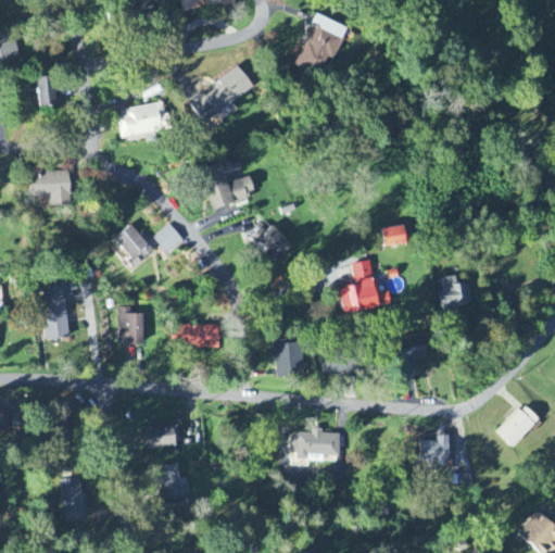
[(236,2),(236,0),(181,0),(184,12),(236,2)]
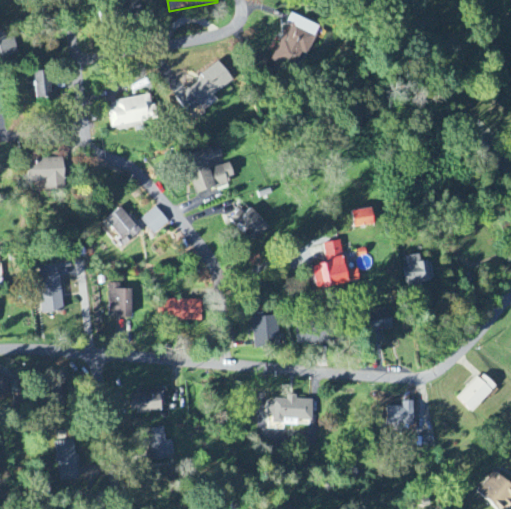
[(316,23),(290,12),(286,22),(287,22),(273,60),(298,70),(316,23)]
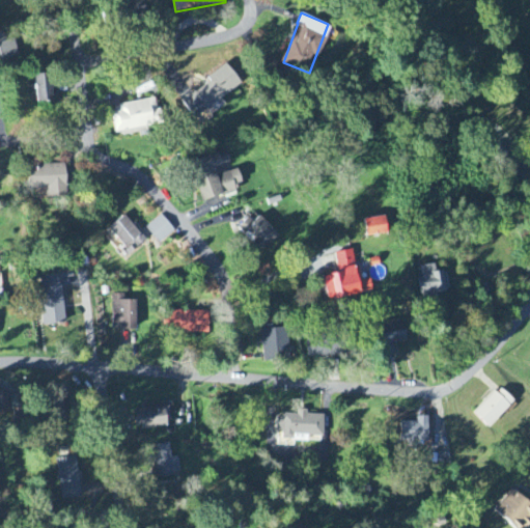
[(0,59),(20,55),(16,37),(7,39),(4,28),(0,29),(0,59)]
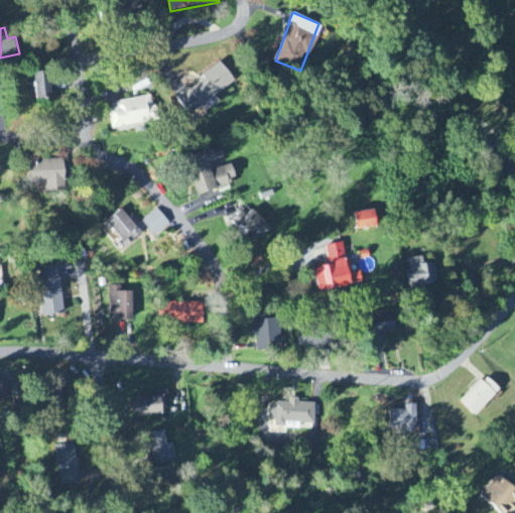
[(177,97),(188,113),(235,82),(221,60),(202,74),(205,78),(177,97)]
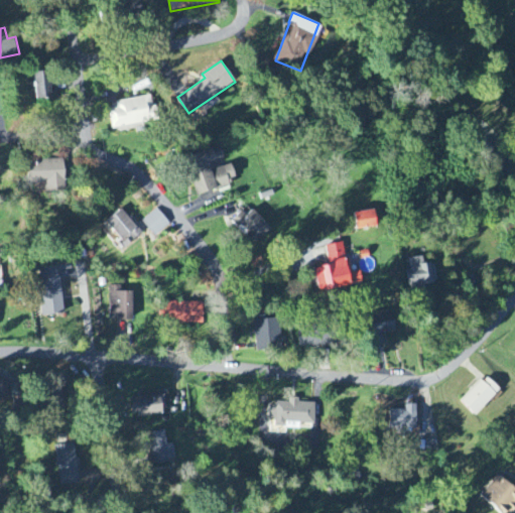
[(51,71),(34,72),(35,98),(51,97),(51,71)]
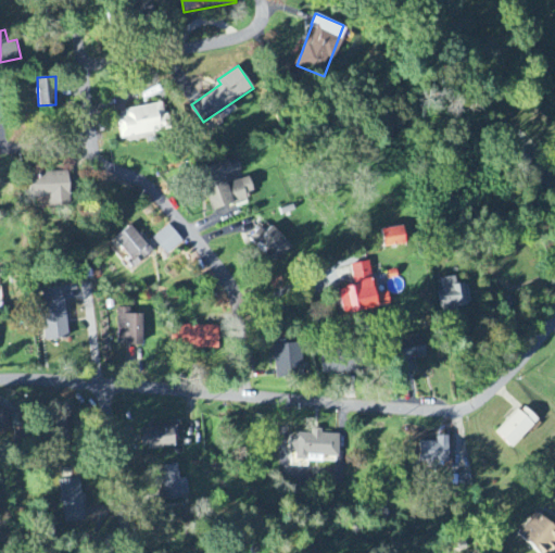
[(125,107),(126,115),(117,116),(121,137),(169,130),(165,102),(125,107)]
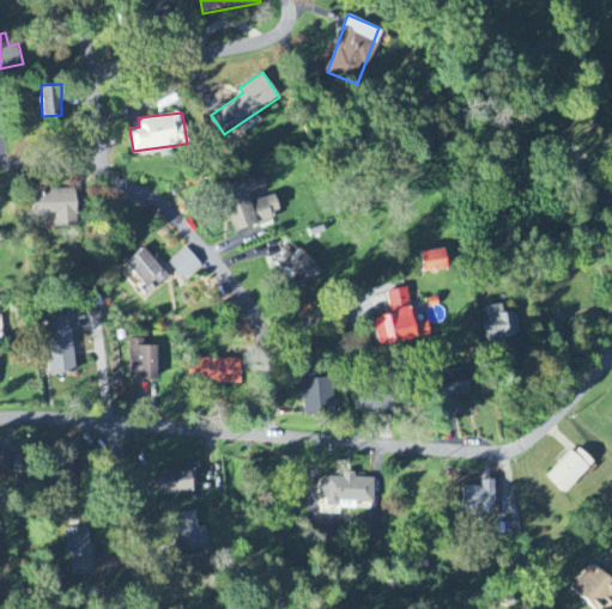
[(276,193),(261,198),(259,188),(267,186),(262,171),(223,184),(236,227),(282,213),(276,193)]
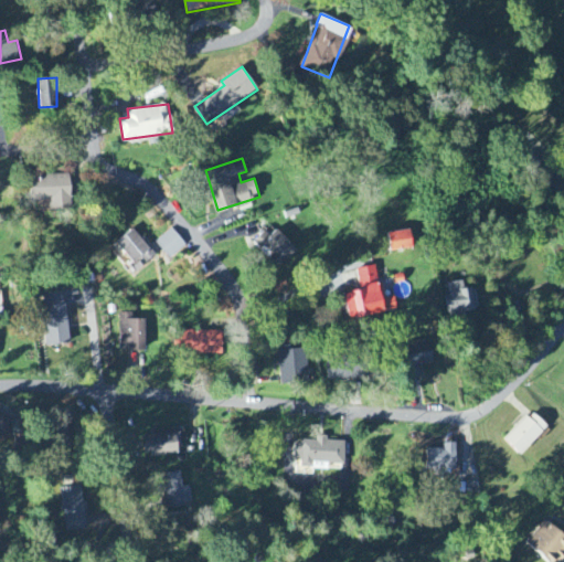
[(71,207),(71,173),(30,175),(31,200),(49,199),(50,208),(71,207)]
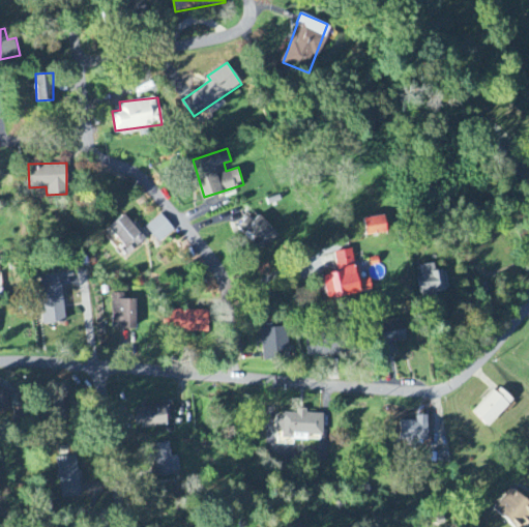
[(133,238),(137,244),(146,237),(125,212),(109,226),(124,244),(133,238)]
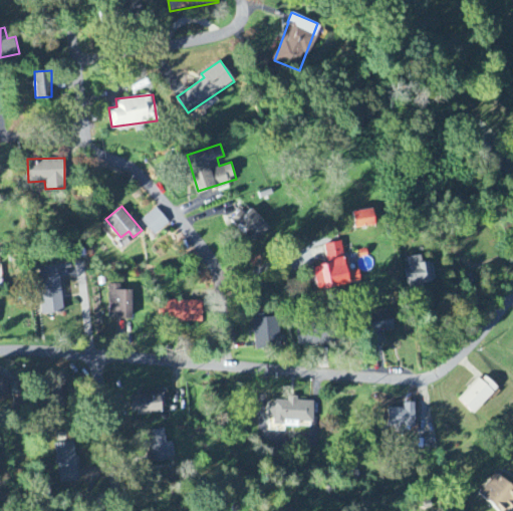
[(154,233),(170,221),(158,206),(142,218),(154,233)]
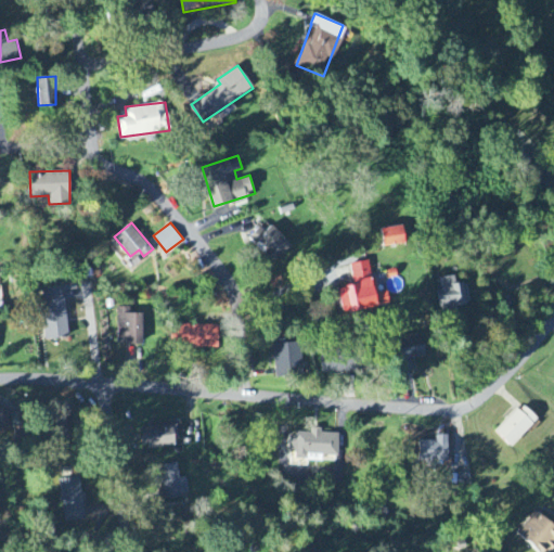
[(293,244),(273,223),(267,230),(261,225),(254,232),(278,258),(293,244)]
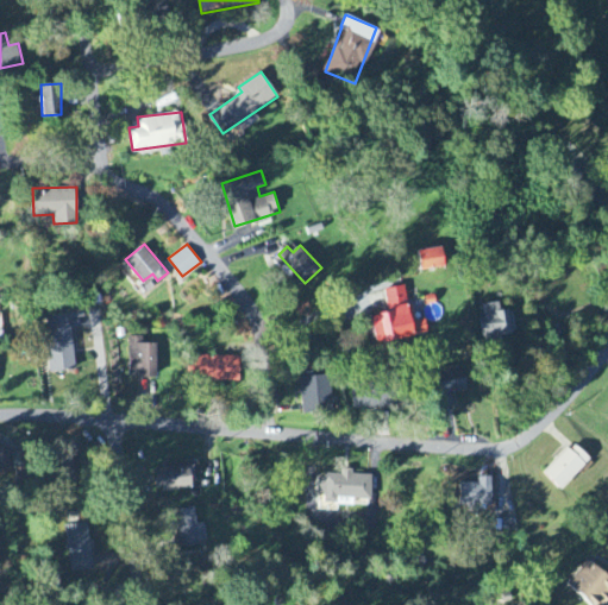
[(420,268),(444,266),(443,245),(419,247),(420,268)]
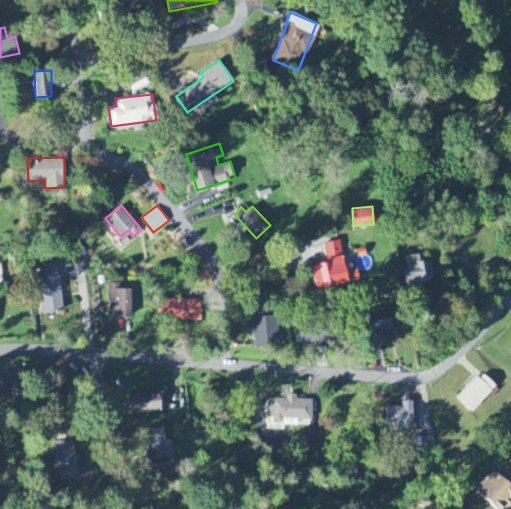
[(360,280),(358,267),(350,268),(348,254),(343,255),(341,238),(324,241),(327,261),(313,263),(316,286),(360,280)]
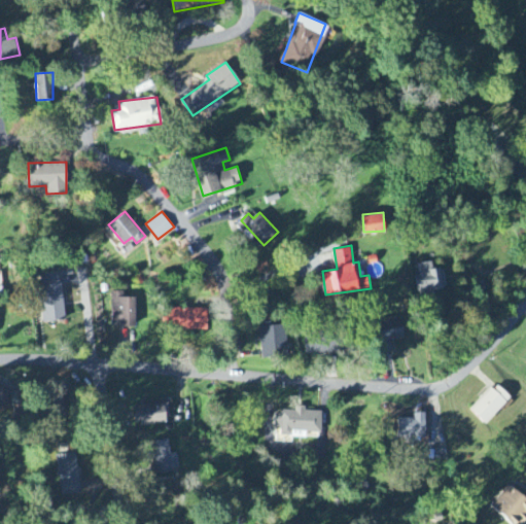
[(433,268),(432,260),(419,263),(420,274),(415,274),(418,292),(447,287),(444,267),(433,268)]
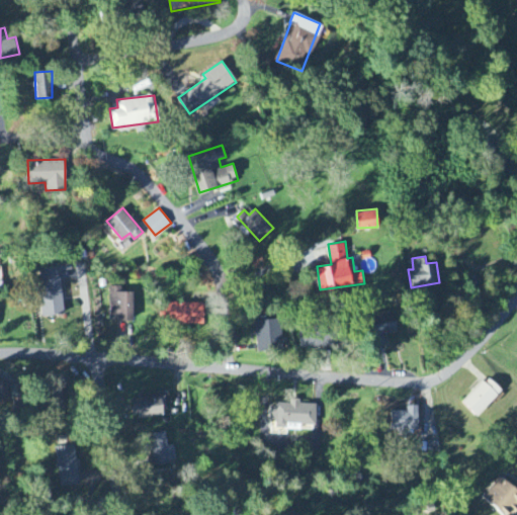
[(63,313),(60,266),(40,266),(42,314),(63,313)]
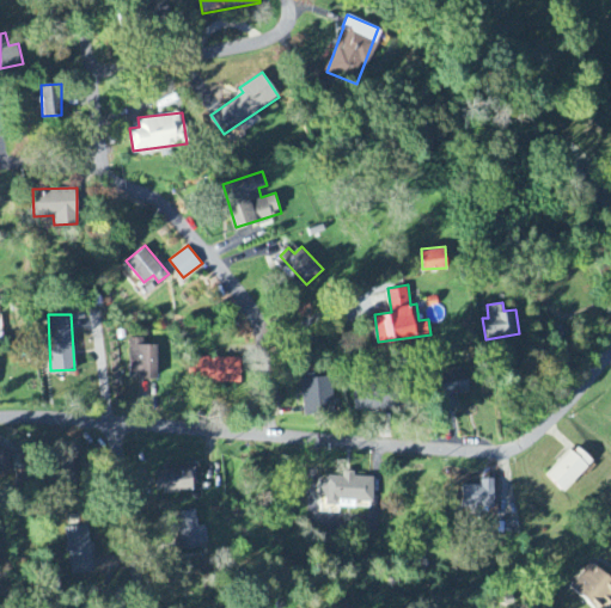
[(145,337),(132,337),(130,376),(159,376),(159,343),(145,343),(145,337)]
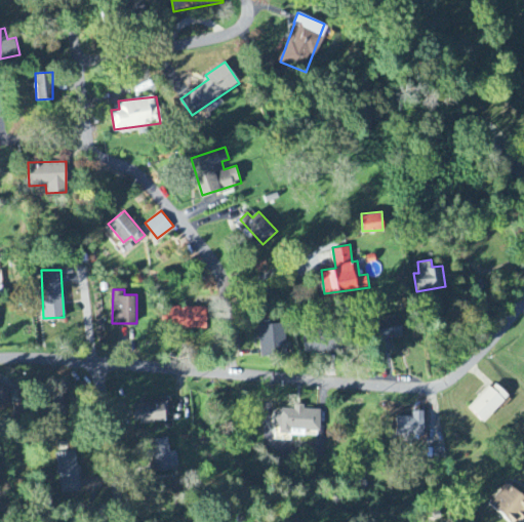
[(207,307),(162,306),(162,327),(206,327),(207,307)]
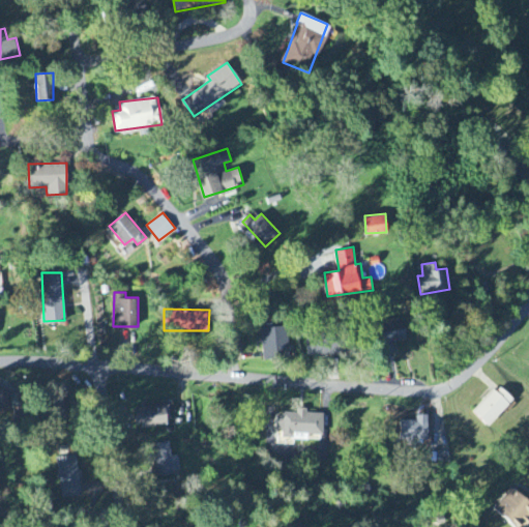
[(379,342),(406,340),(404,318),(377,321),(379,342)]
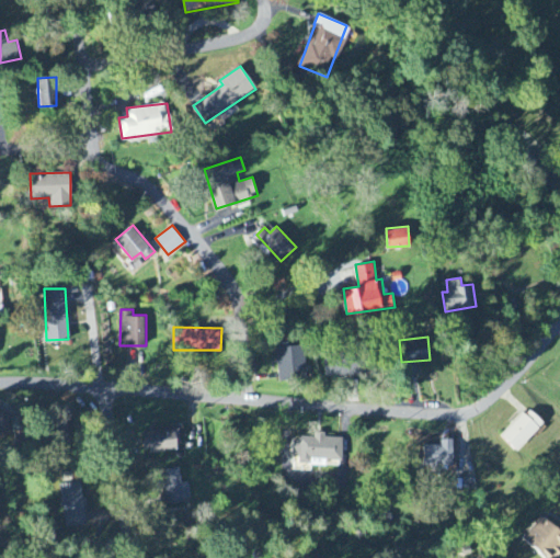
[(278,345),(280,378),(307,377),(306,344),(278,345)]
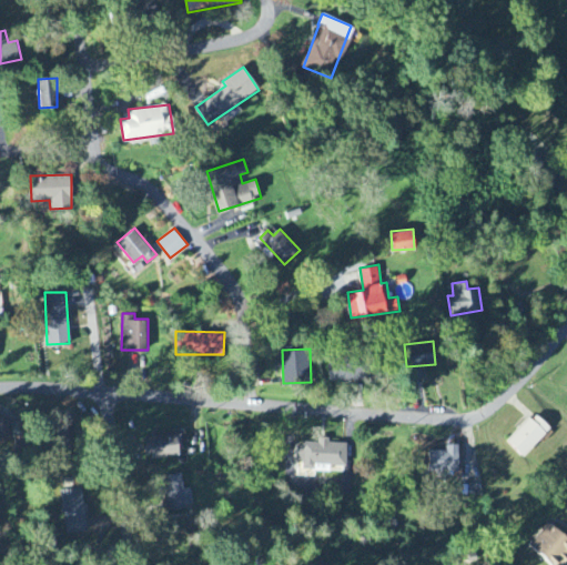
[(376,353),(328,354),(330,380),(377,379),(376,353)]
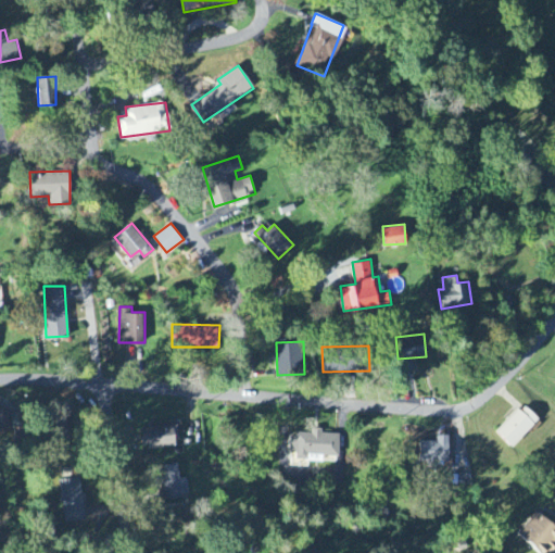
[(496,431),(513,447),(540,417),(524,402),(496,431)]
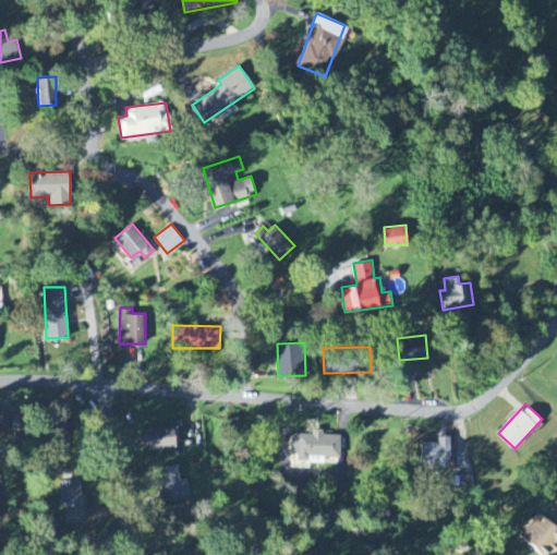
[(0,410),(0,434),(10,434),(9,410),(0,410)]
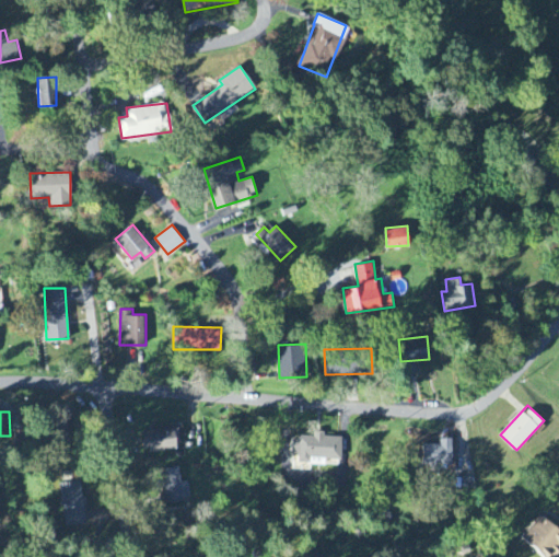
[(147,429),(149,451),(181,448),(178,427),(147,429)]
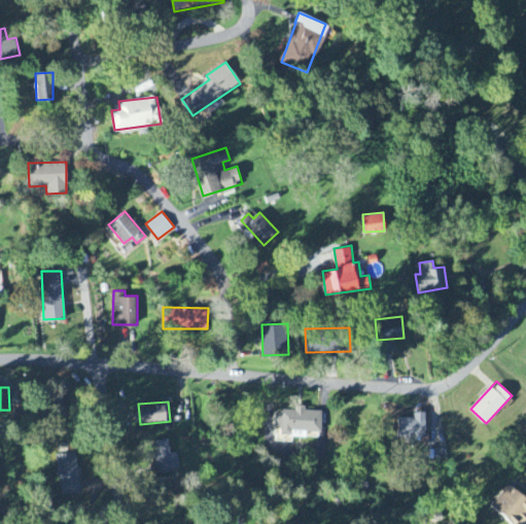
[(322,431),(322,410),(305,409),(305,406),(295,405),(295,410),(276,409),(275,432),(307,434),(307,430),(322,431)]
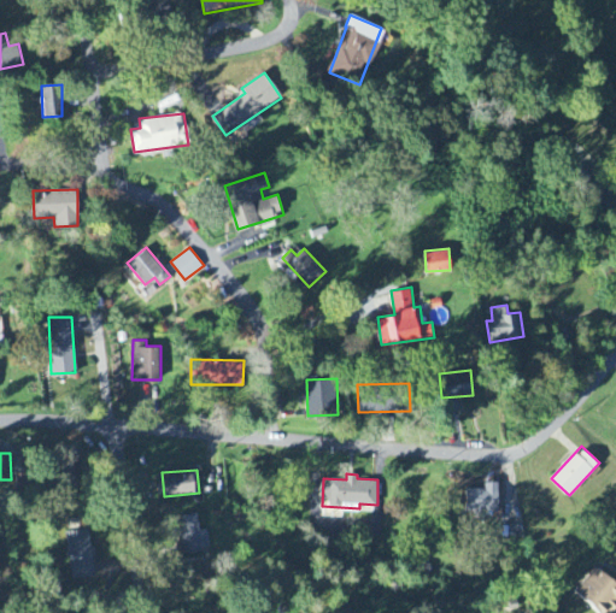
[(499,482),(485,481),(485,488),(468,488),(467,510),(498,511),(499,482)]
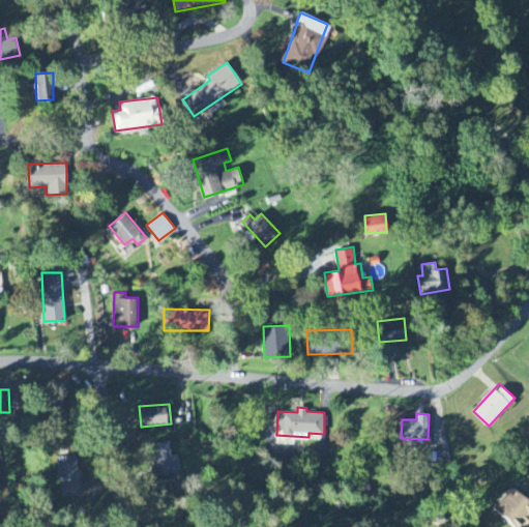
[(178,454),(172,455),(170,440),(150,443),(155,475),(180,471),(178,454)]
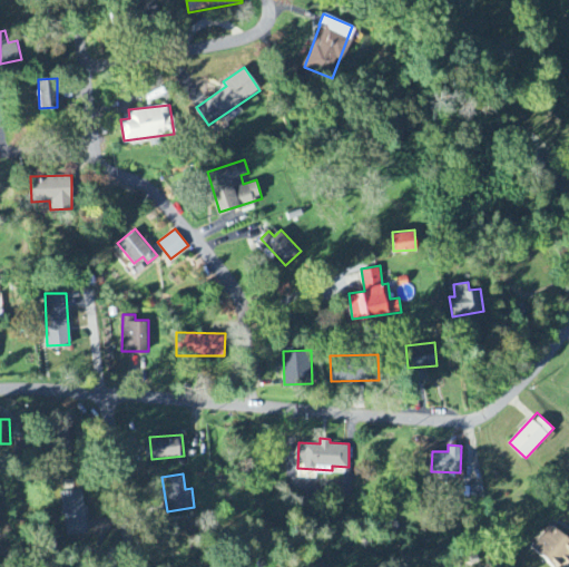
[(84,488),(62,490),(66,535),(88,533),(84,488)]
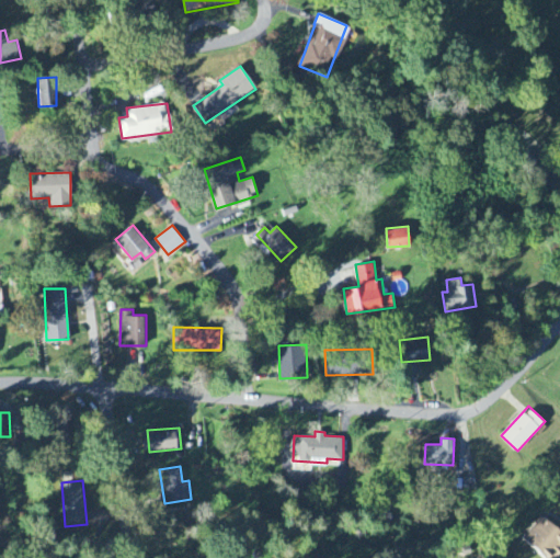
[(523,536),(546,557),(552,557),(559,549),(559,530),(544,514),(523,536)]
